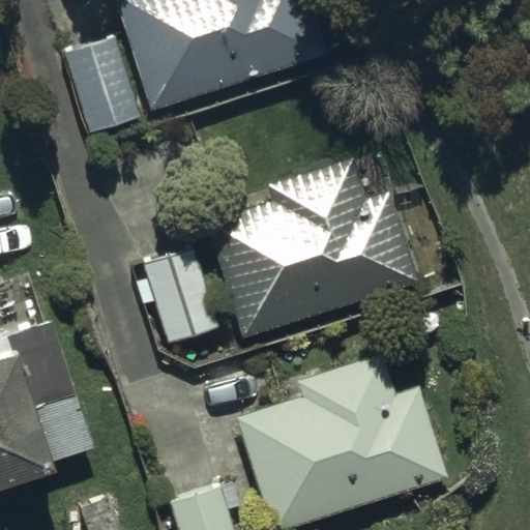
[(115,0),(152,111),(329,53),(312,0),(115,0)]
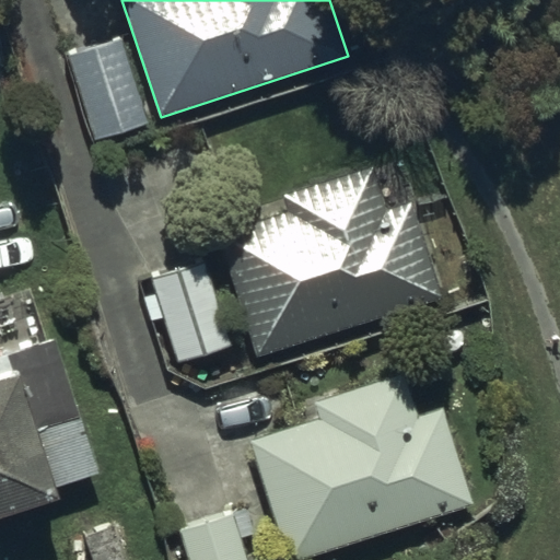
[(121,37),(67,54),(94,140),(149,124),(121,37)]
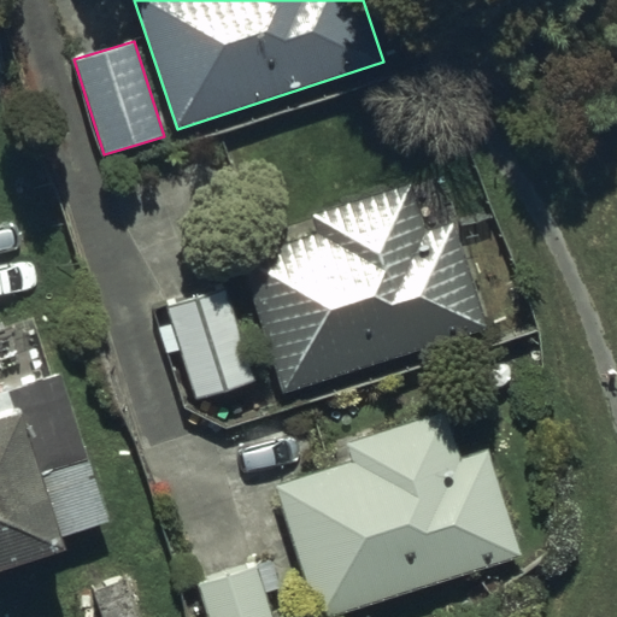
[(319,233),(241,258),(283,393),(489,328),(441,175),(313,215),(319,233)]
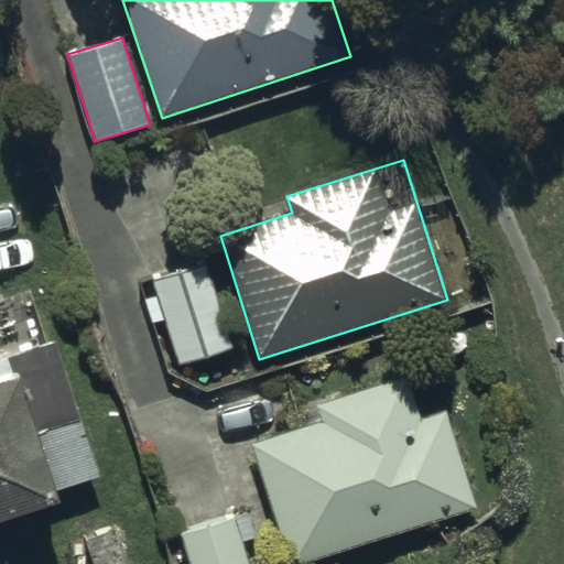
[(208,264),(154,282),(181,365),(235,348),(208,264)]
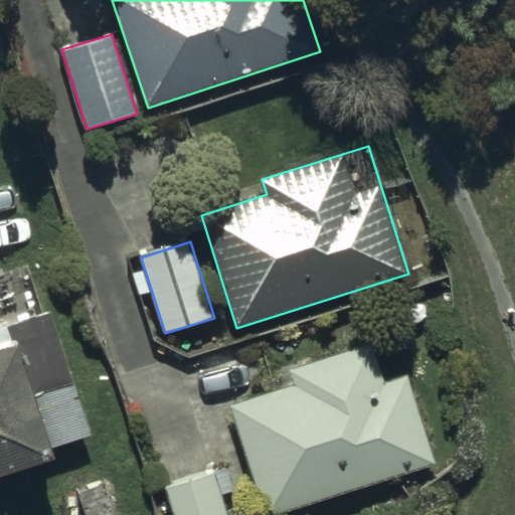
[(0,476),(55,459),(51,448),(93,434),(51,312),(0,329),(0,476)]
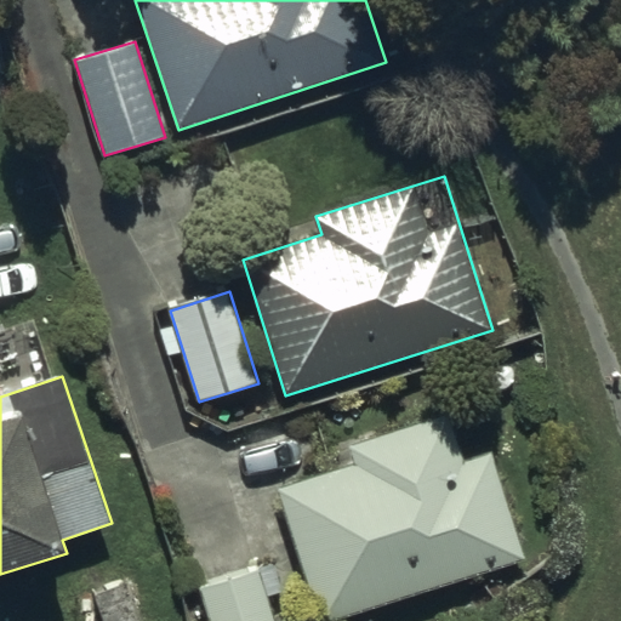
[(354,463),(275,490),(319,620),(325,620),(524,556),(490,455),(463,463),(448,414),(348,448),(354,463)]
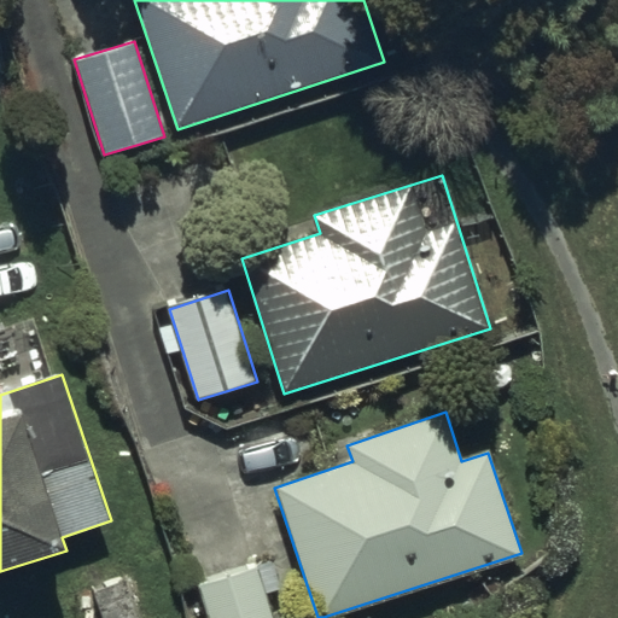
[(277,617),(257,563),(193,586),(204,617),(277,617)]
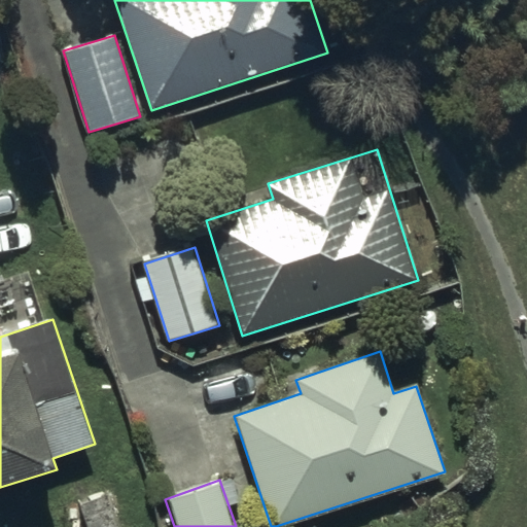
All buildings are outlined.
